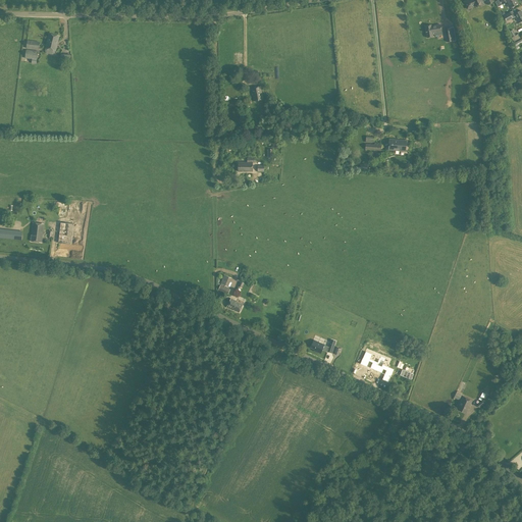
[(485,0),(487,4),(493,1),(491,0),(467,0),(464,2),(467,9),(474,6),(482,3),(482,2),(485,0)]
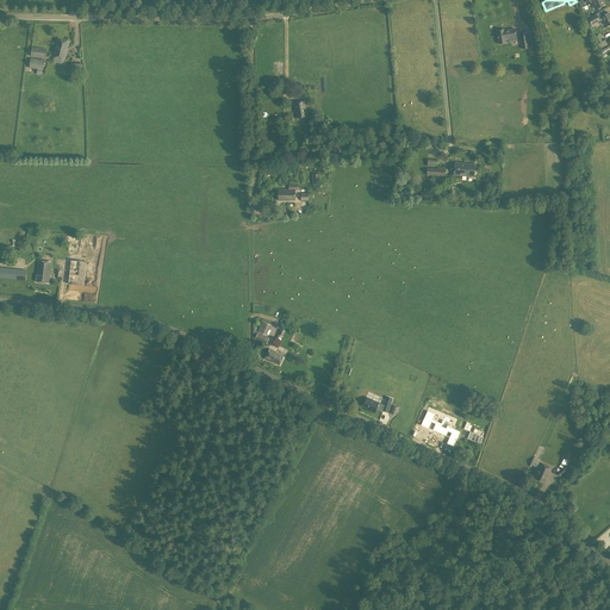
[(605,23),(607,26),(609,24),(609,14),(609,12),(598,18),(597,14),(589,19),(592,27),(601,23),(599,22),(602,20),(604,23),(605,23)]
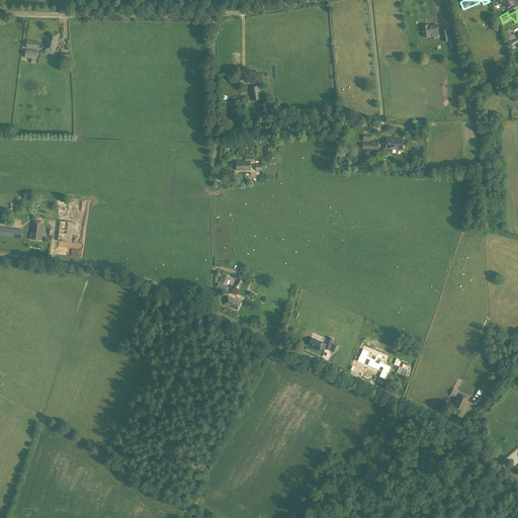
[(432,32),(438,31),(437,24),(434,25),(432,25),(428,26),(428,25),(422,26),(422,30),(422,32),(423,32),(424,37),(430,36),(429,35),(433,34),(432,32)]
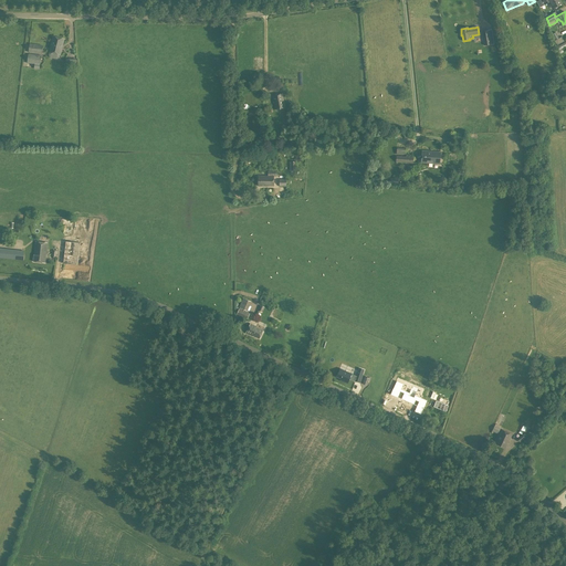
[(551,35),(556,44),(561,42),(556,33),(551,35)]
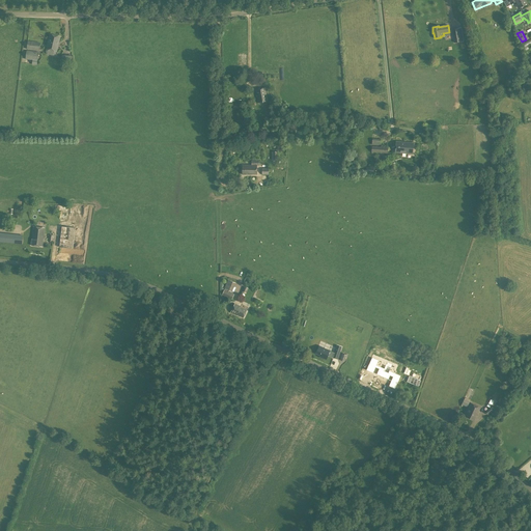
[(46,49),(57,52),(60,37),(50,34),(46,49)]
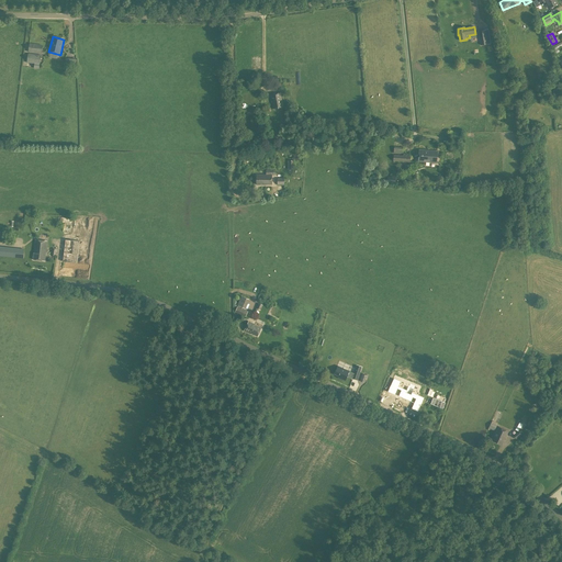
[(561,38),(557,43),(557,42),(552,44),(557,53),(560,51),(559,48),(561,46),(561,38)]
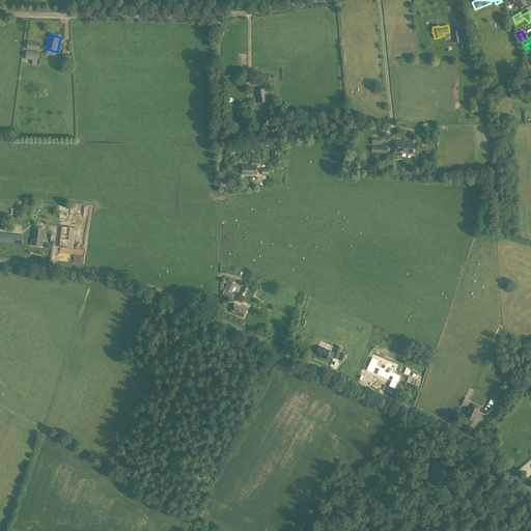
[(28,42),(27,50),(39,52),(40,44),(28,42)]
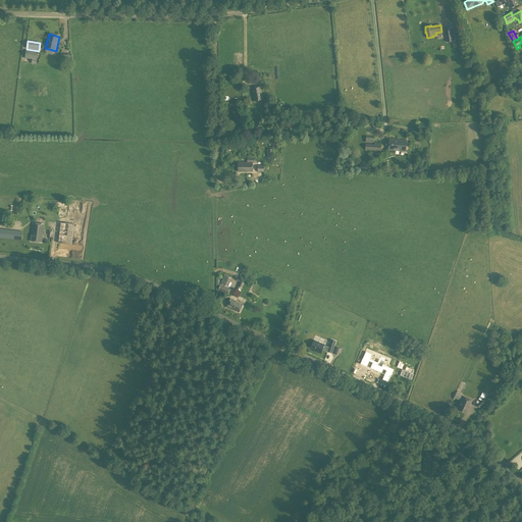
[(32,63),(37,64),(39,51),(27,50),(25,58),(32,59),(32,63)]
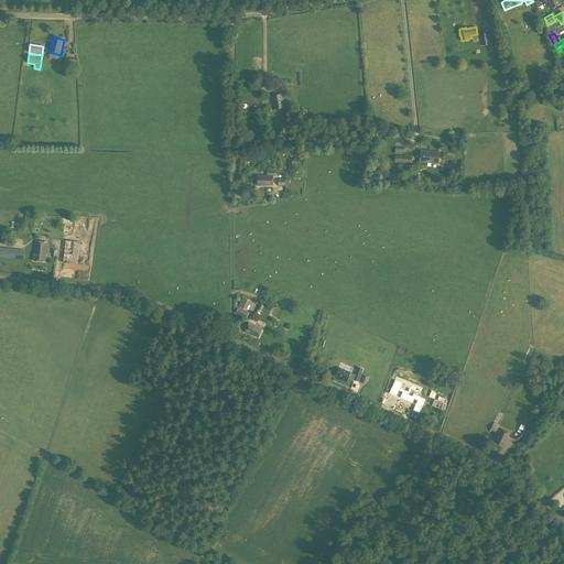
[(517,98),(514,89),(508,90),(510,100),(517,98)]
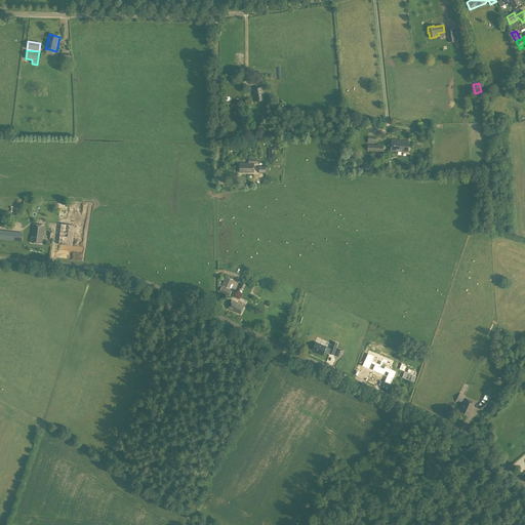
[(253,88),(255,102),(265,101),(261,87),(253,88)]
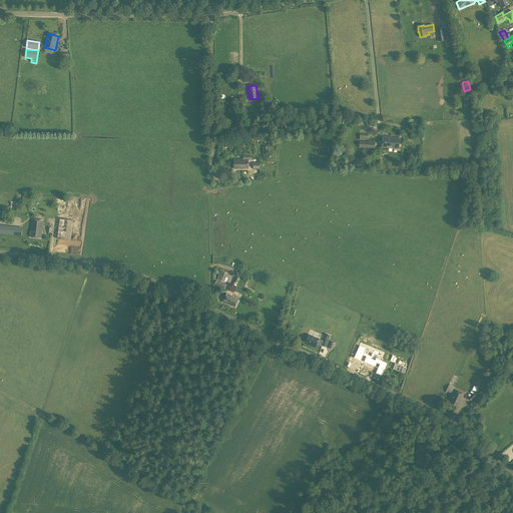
[(235,112),(236,120),(241,120),(241,117),(247,117),(247,112),(240,112),(240,111),(235,112)]
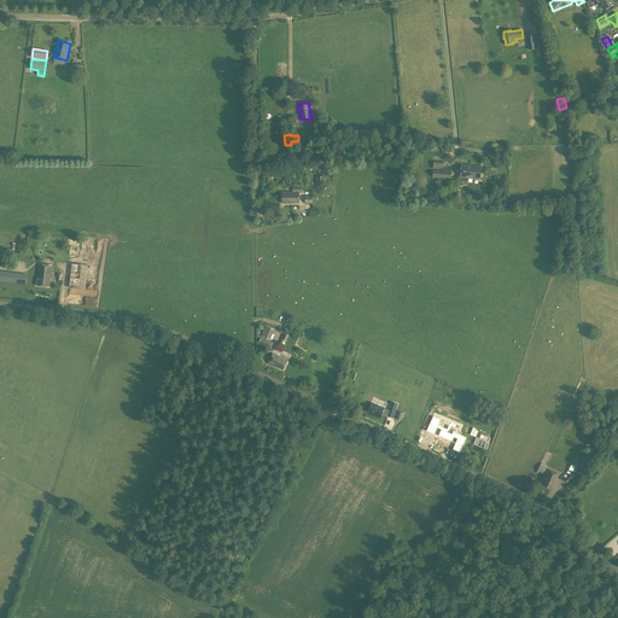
[(468,178),(470,178),(471,165),(461,164),(460,176),(468,178)]
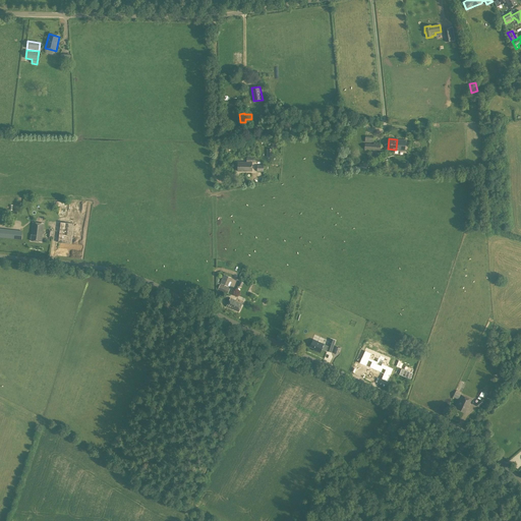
[(398,154),(398,151),(404,151),(405,140),(397,139),(396,150),(395,150),(395,154),(398,154)]
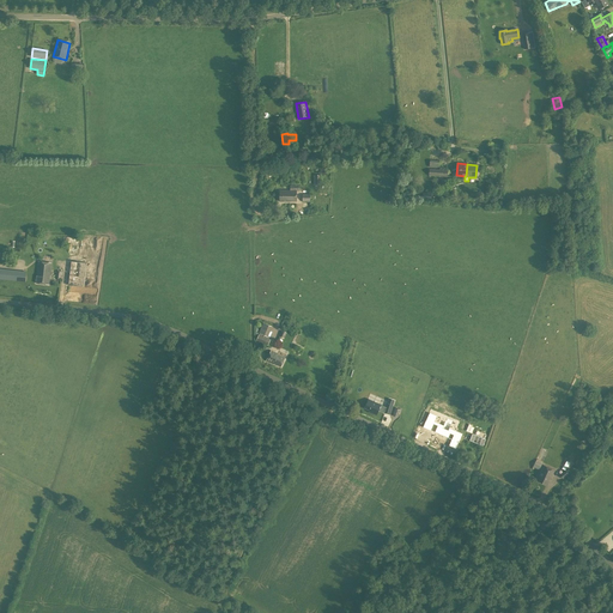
[(297,190),(298,190),(298,186),(291,186),(291,190),(280,190),(280,201),(297,201),(297,190)]
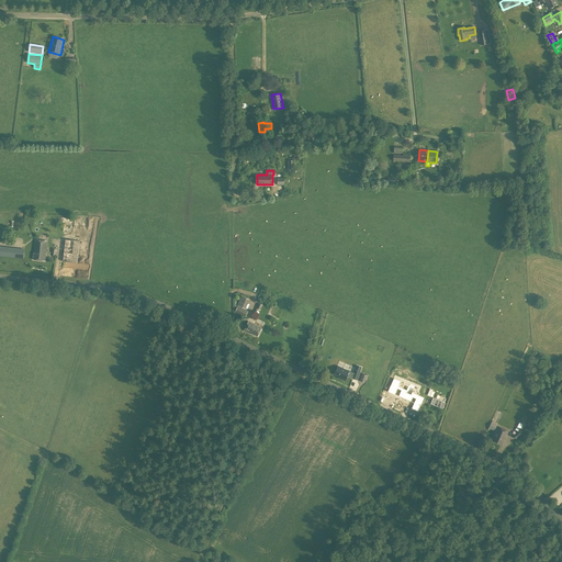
[(66,239),(65,253),(75,254),(76,239),(66,239)]
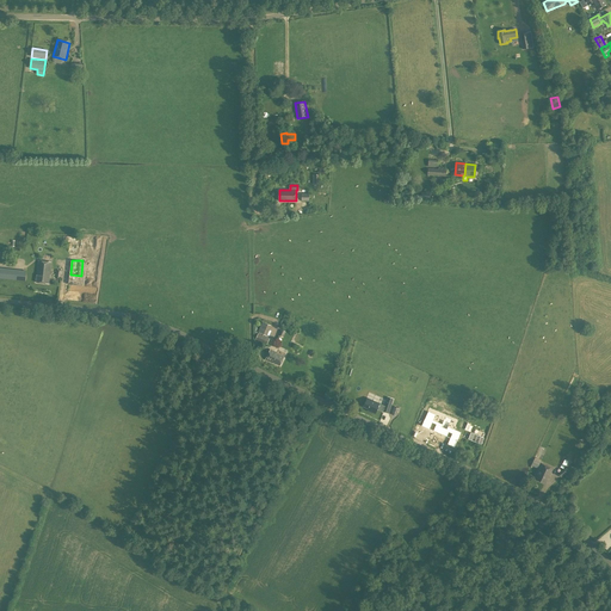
[(36,282),(48,283),(50,263),(38,261),(36,282)]
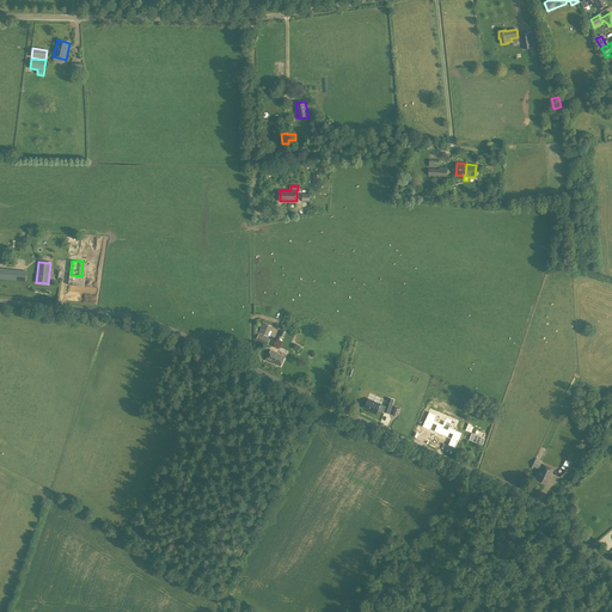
[(0,277),(25,282),(26,269),(22,269),(22,270),(0,268),(0,277)]
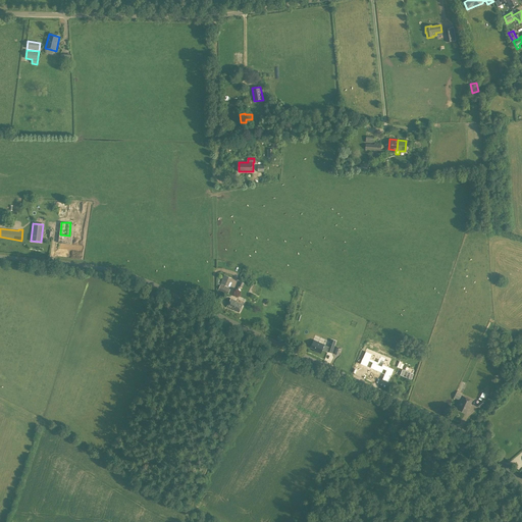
[(224,274),(220,283),(227,286),(231,277),(224,274)]
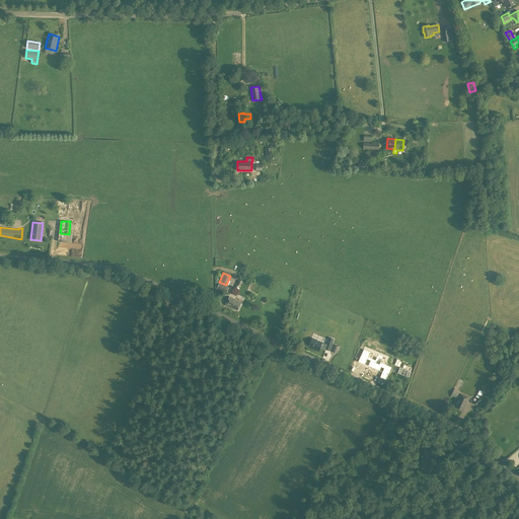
[(227,292),(228,288),(219,283),(217,288),(227,292)]
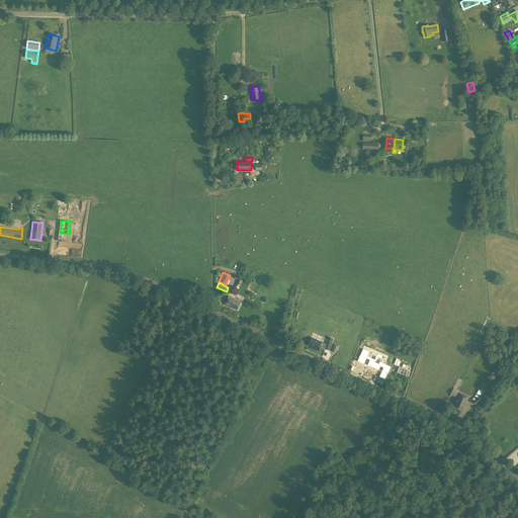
[(231,307),(237,310),(241,303),(235,299),(230,296),(226,305),(231,308),(231,307)]
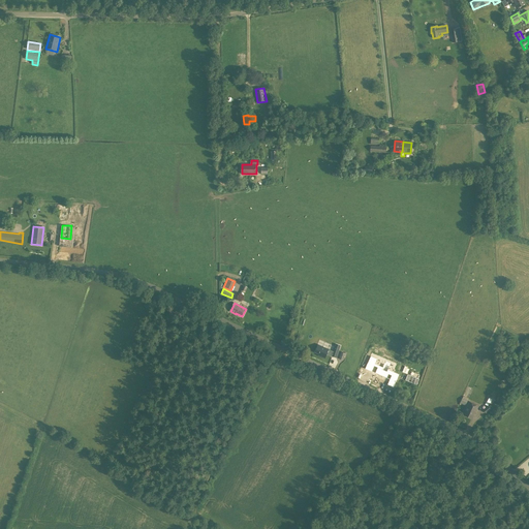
[(320,356),(324,359),(329,349),(318,345),(315,352),(321,354),(320,356)]
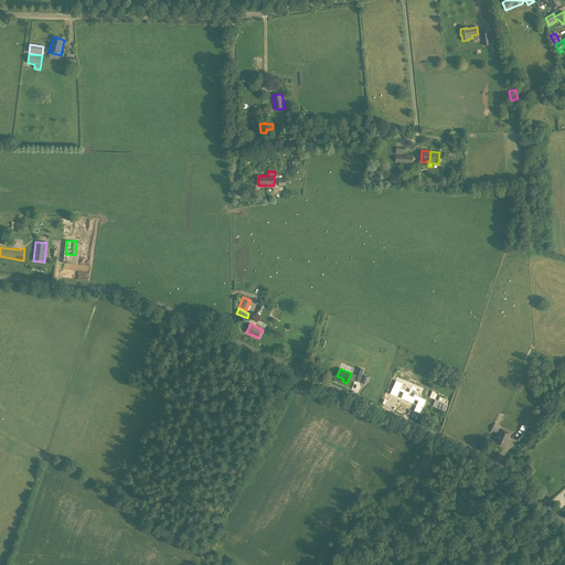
[(406,369),(402,382),(406,383),(411,370),(406,369)]
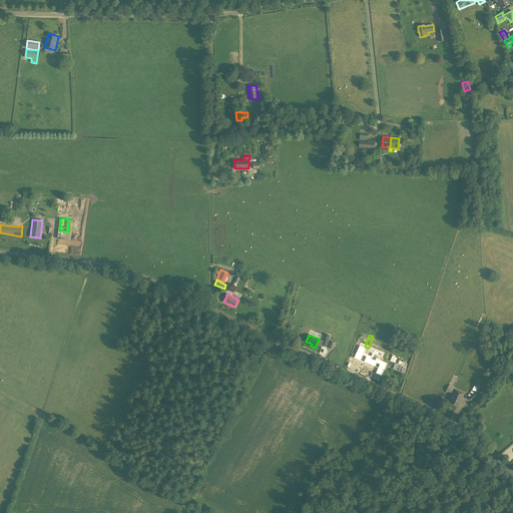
[(377,364),(380,366),(376,375),(382,377),(388,365),(377,360),(380,354),(374,351),(371,358),(364,354),(366,350),(360,347),(355,359),(361,362),(363,356),(367,358),(364,363),(376,368),(377,364)]
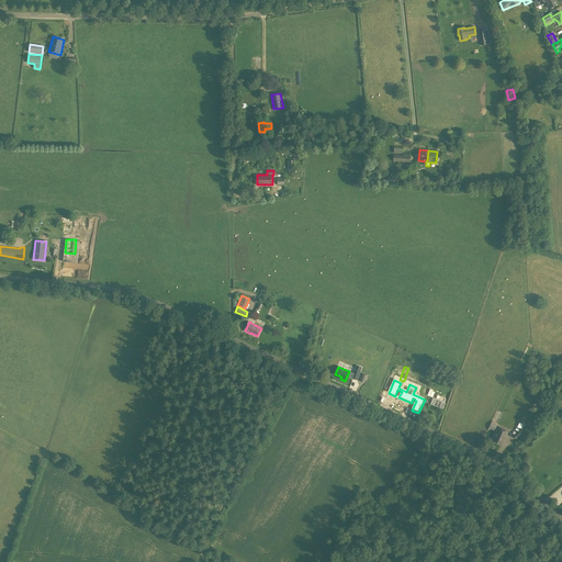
[(492,420),(489,428),(494,430),(497,424),(492,420)]
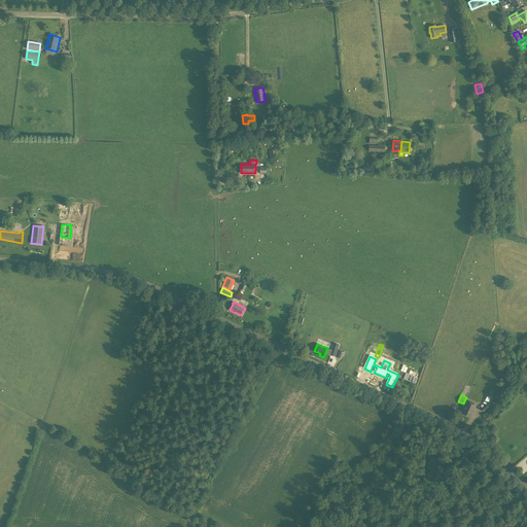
[(477,405),(467,400),(461,413),(470,418),(477,405)]
